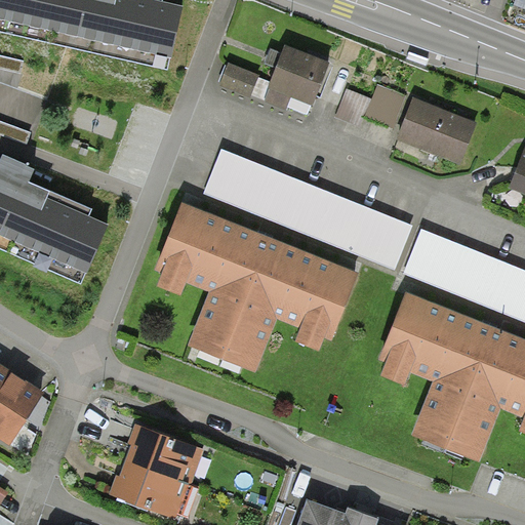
[(0,0),(0,33),(168,73),(183,10),(162,5),(162,0),(0,0)]
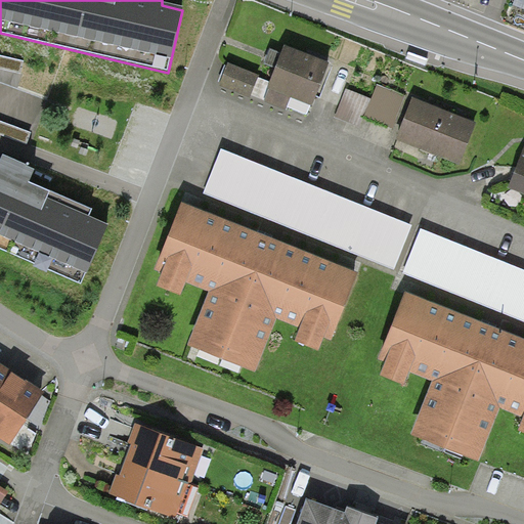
[(331,66),(286,46),(279,60),(267,89),(269,90),(265,101),(287,111),(292,99),(312,107),(331,66)]
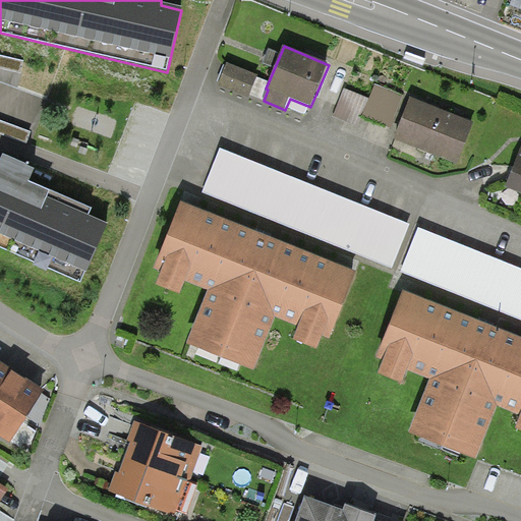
[(22,61),(0,55),(0,67),(20,72),(22,61)]
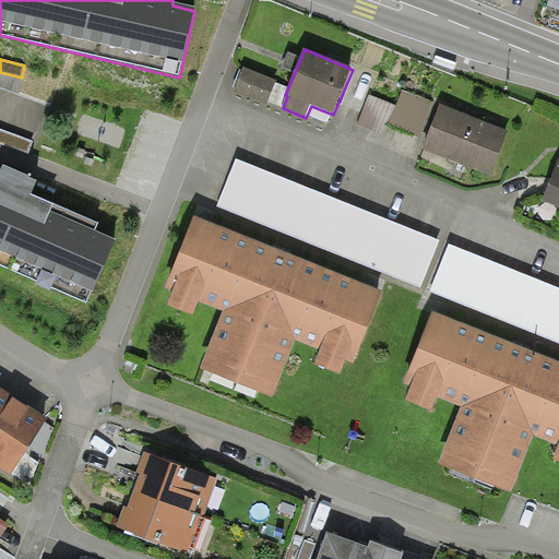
[(277,82),(244,69),(235,91),(269,104),(277,82)]
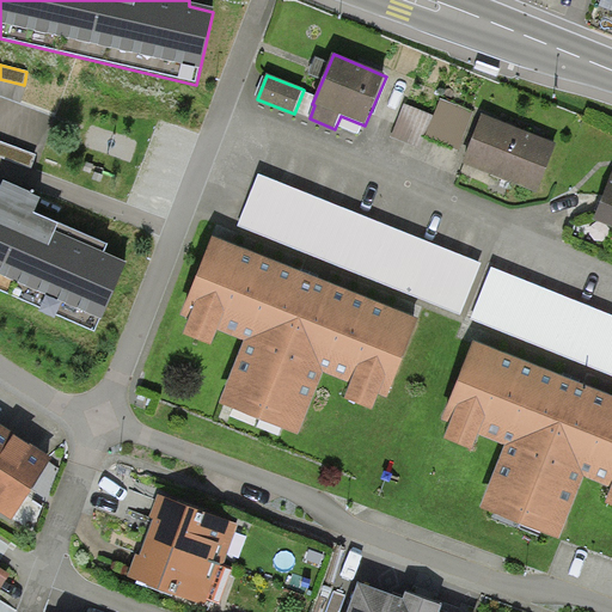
[(473,111),(441,99),(434,116),(426,138),(459,150),(473,111)]
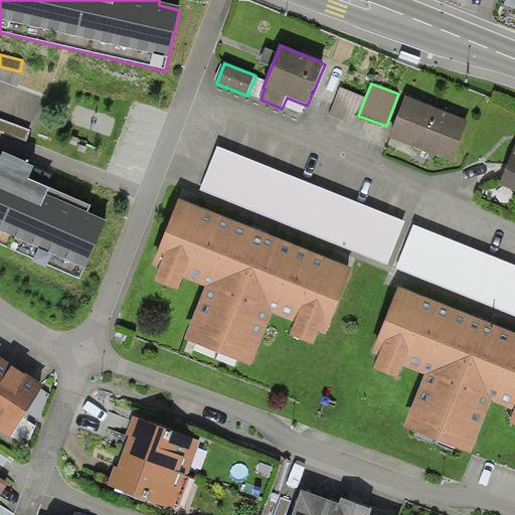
[(358,116),(365,98),(340,88),(329,116),(354,126),(358,116)]
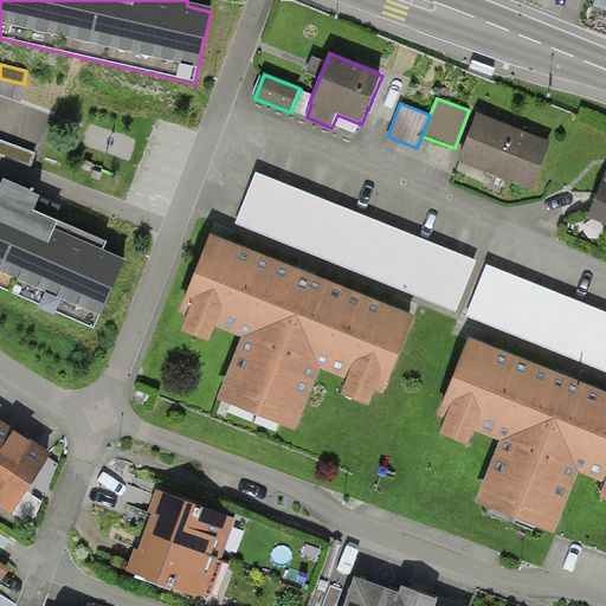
[(478,115),(459,162),(532,191),(550,143),(478,115)]
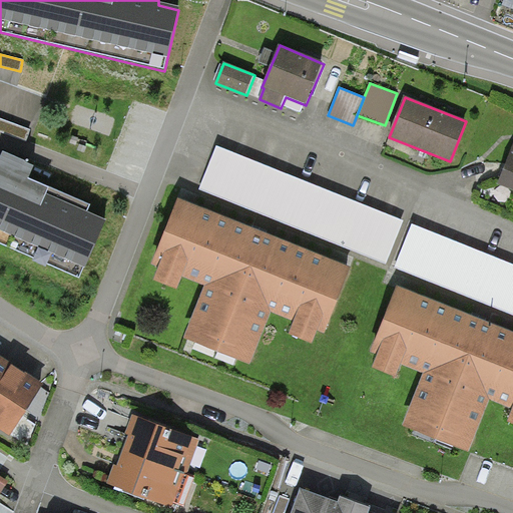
[(30,131),(0,119),(0,131),(26,141),(30,131)]
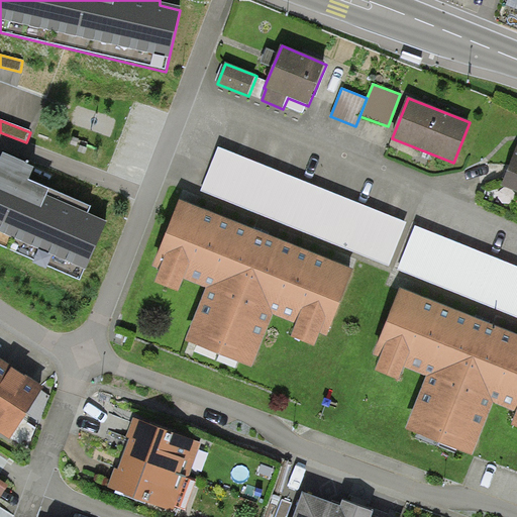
[(516,147),(502,187),(516,192),(516,147)]
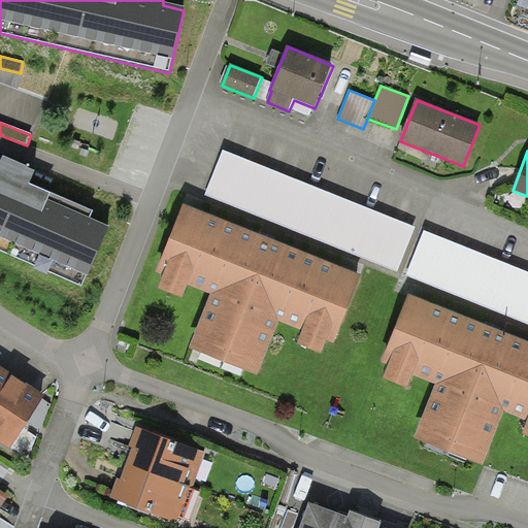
[(415,228),(222,152),(204,195),(397,271),(415,228)]
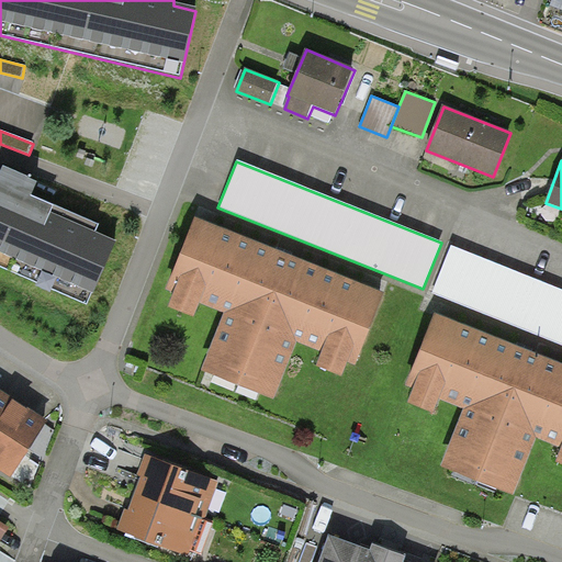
[(0,268),(87,307),(115,243),(96,234),(99,227),(32,198),(37,184),(3,169),(0,176),(0,268)]
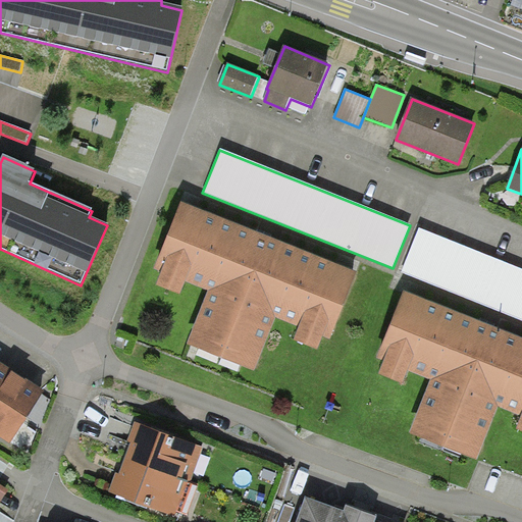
[(265,238),(180,204),(155,270),(163,273),(157,288),(180,297),(186,283),(209,293),(188,347),(255,373),(276,319),(301,329),(296,343),(318,352),(323,337),(330,341),(357,273),(265,238)]
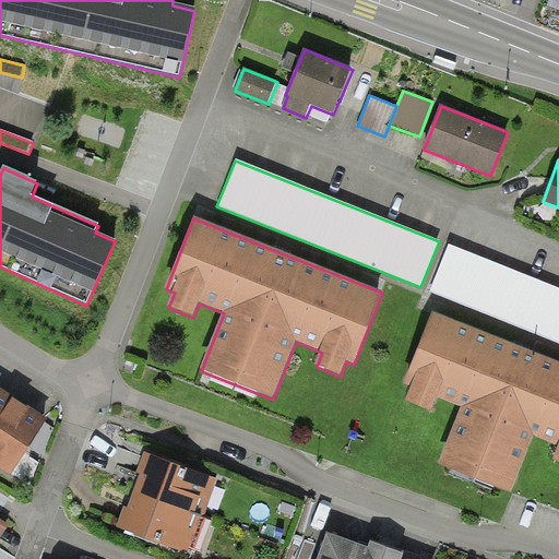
[(558,288),(449,245),(430,290),(558,343),(558,288)]
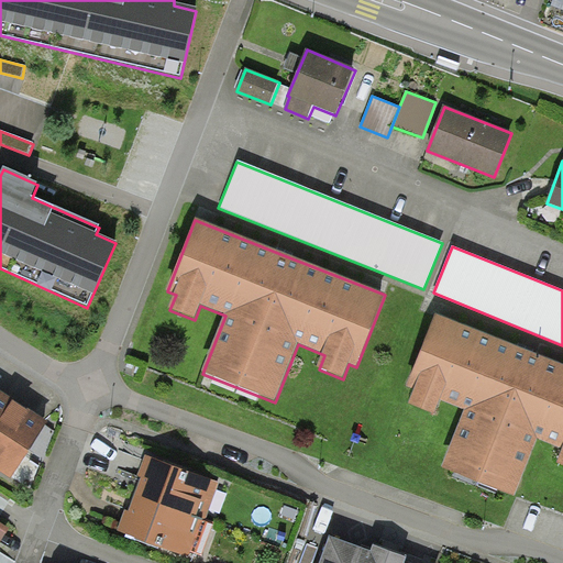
[(562,366),(526,352),(433,317),(406,388),(415,392),(408,407),(434,417),(440,403),(464,412),(441,471),(514,498),(537,441),(562,451),(558,465),(562,467),(562,366)]
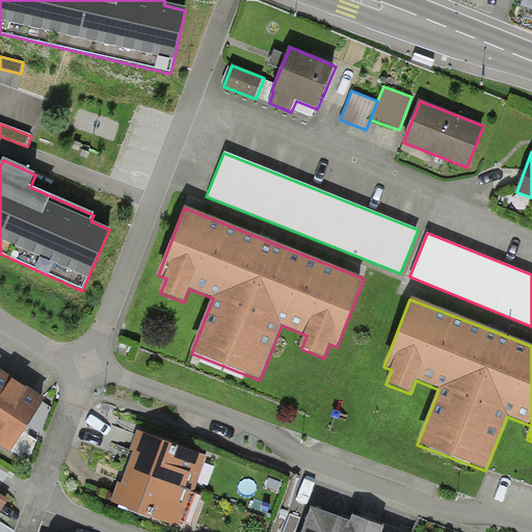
[(0,444),(11,452),(45,399),(0,371),(0,444)]
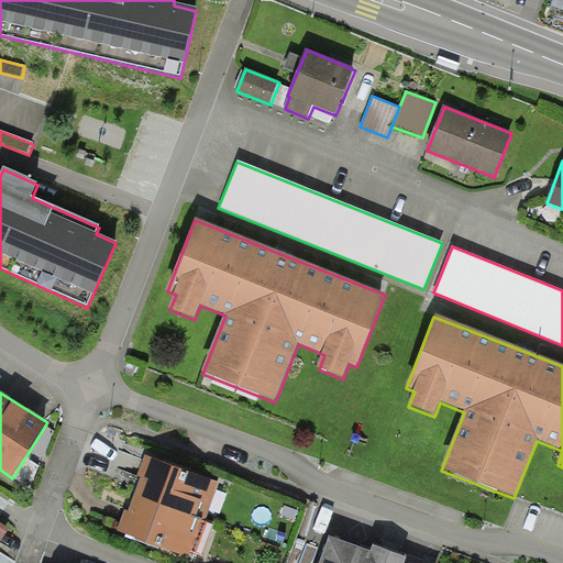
[(139,484),(134,496),(202,521),(205,522),(220,483),(146,455),(138,477),(142,478),(139,484)]
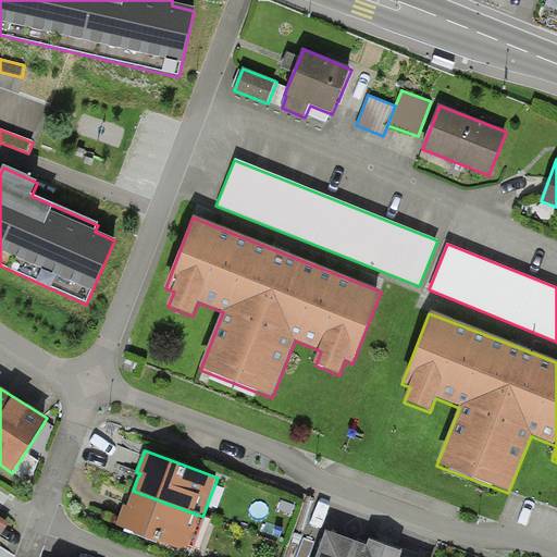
[(200,516),(133,491),(131,498),(127,507),(123,506),(114,527),(186,553),(200,516)]
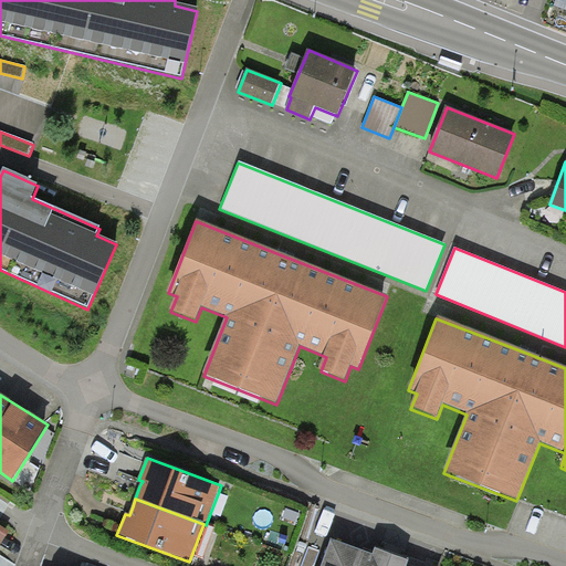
[(0,546),(10,531),(0,524),(0,546)]
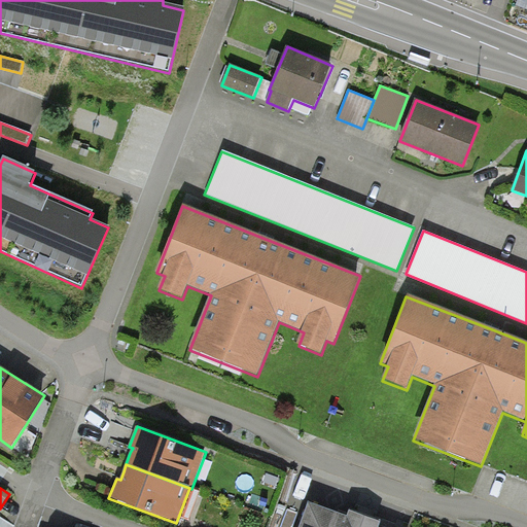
[(346,518),(309,504),(300,526),(379,526),(381,523),(361,517),(349,512),(346,518)]
